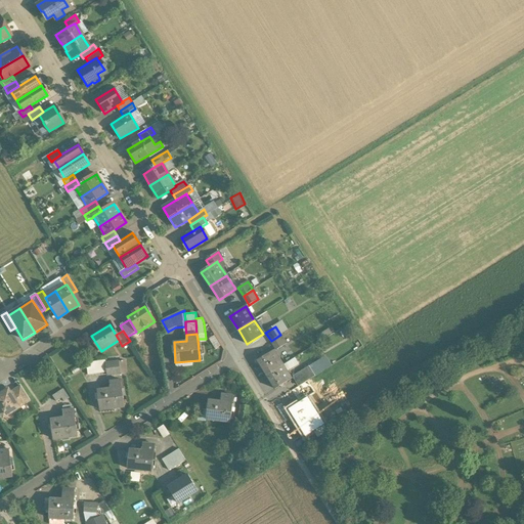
[(280,335),(271,341),(276,350),(287,344),(280,335)]
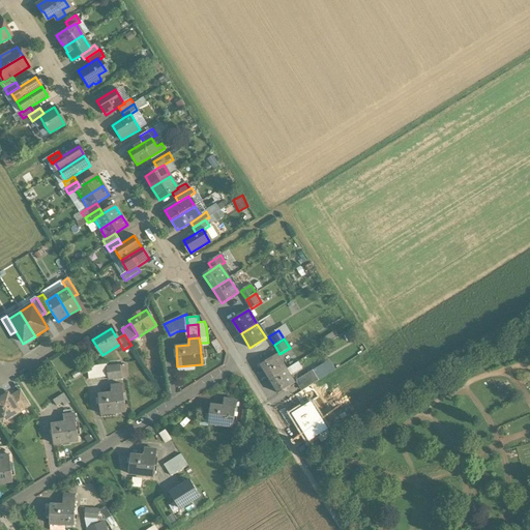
[(280,364),(274,357),(261,365),(269,379),(286,370),(282,363),(280,364)]
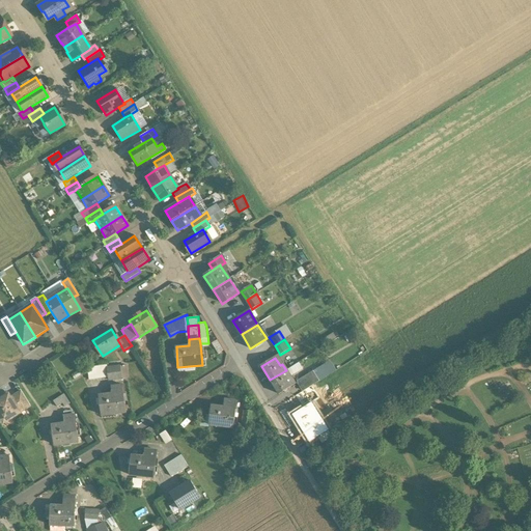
[(107,365),(87,368),(89,380),(108,378),(107,368),(107,365)]
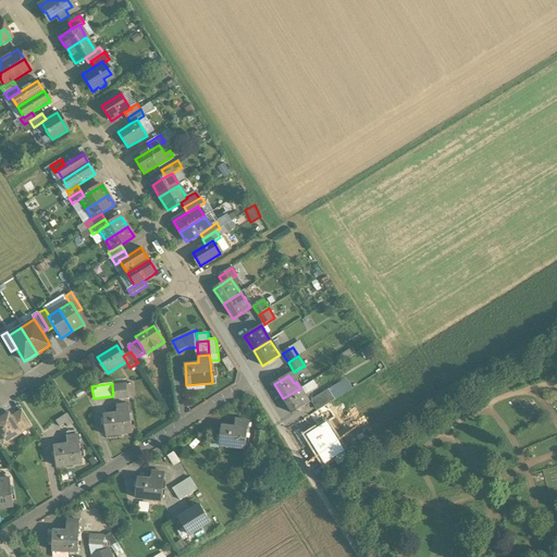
[(126,384),(127,397),(136,396),(134,383),(126,384)]
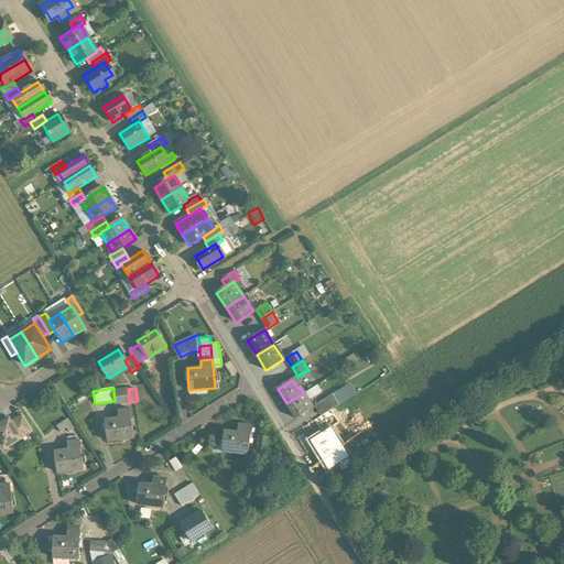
[(128,389),(114,391),(115,401),(116,404),(129,402),(128,389)]
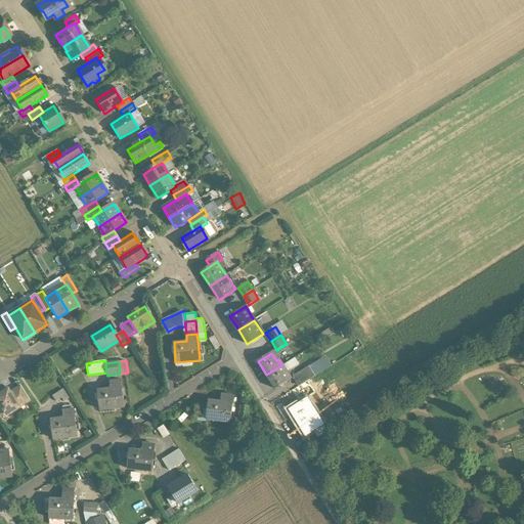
[(321,373),(315,362),(309,366),(315,376),(321,373)]
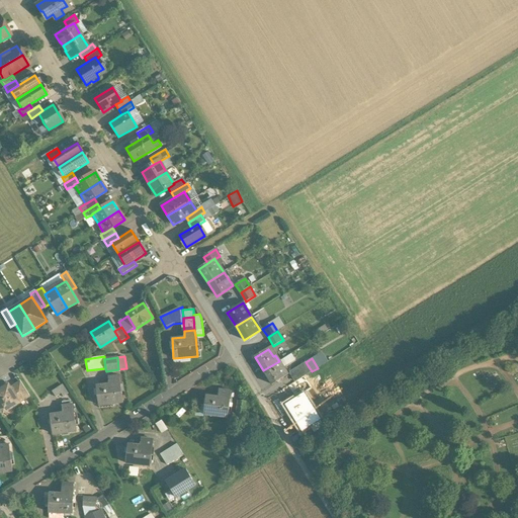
[(279,361),(263,370),(272,384),(288,374),(279,361)]
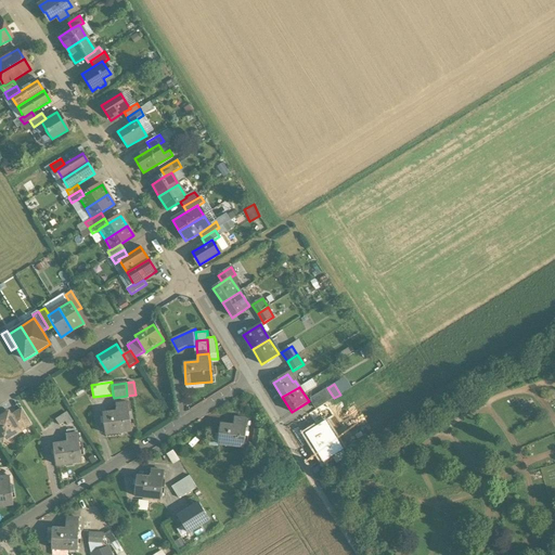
[(327,388),(310,399),(317,409),(325,403),(334,398),(327,388)]
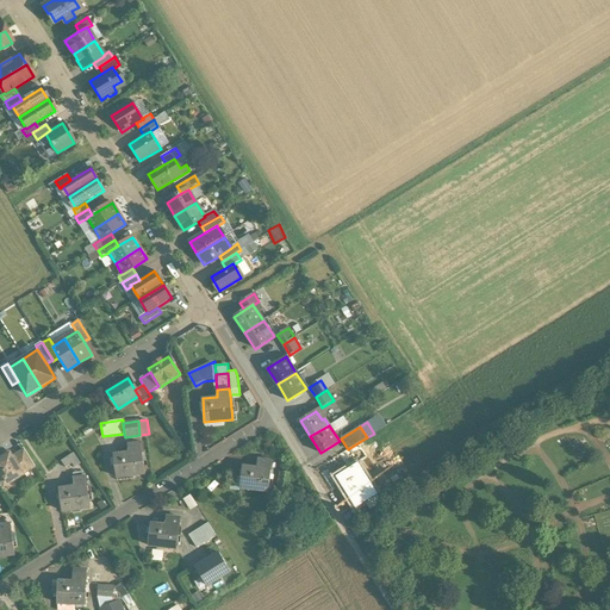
[(130,452),(114,454),(117,477),(145,473),(141,442),(129,444),(130,452)]
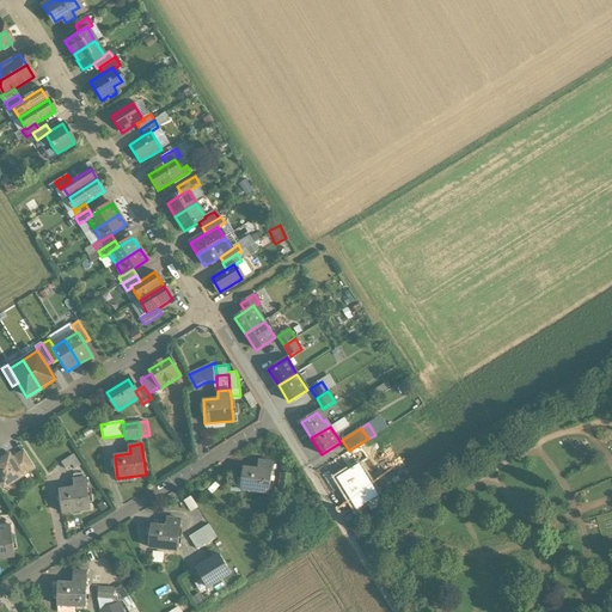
[(367,459),(359,445),(349,451),(341,457),(349,470),(359,464),(360,464),(367,459)]
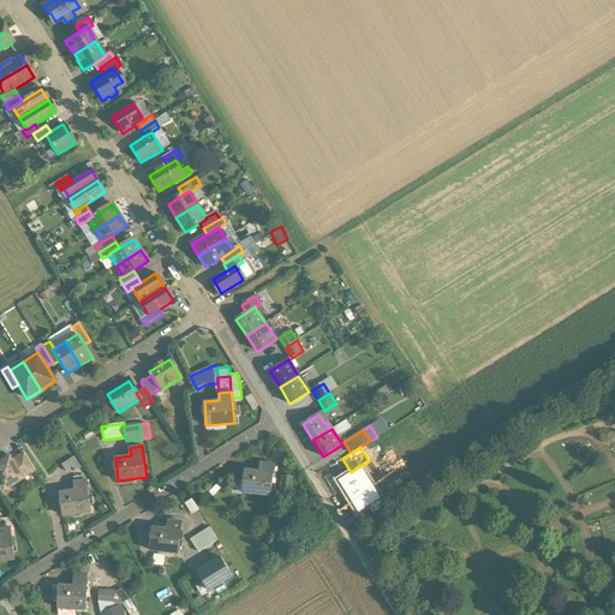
[(24,454),(12,461),(23,478),(35,471),(24,454)]
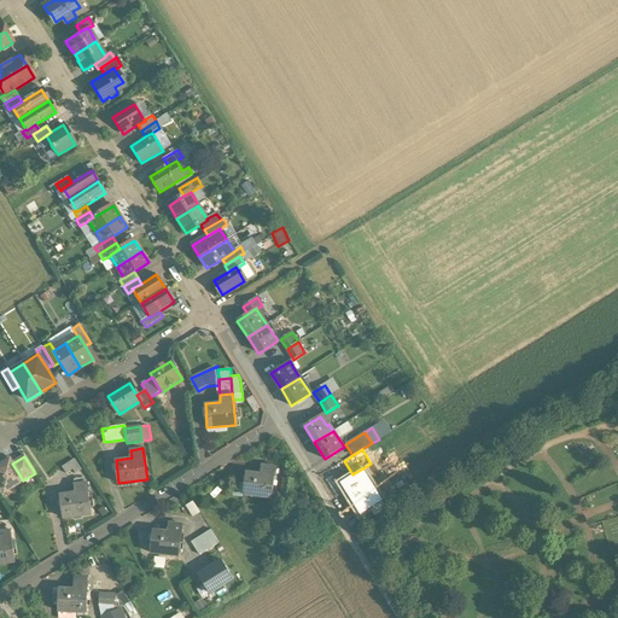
[(12,464),(9,458),(0,462),(0,484),(5,493),(23,481),(12,464)]
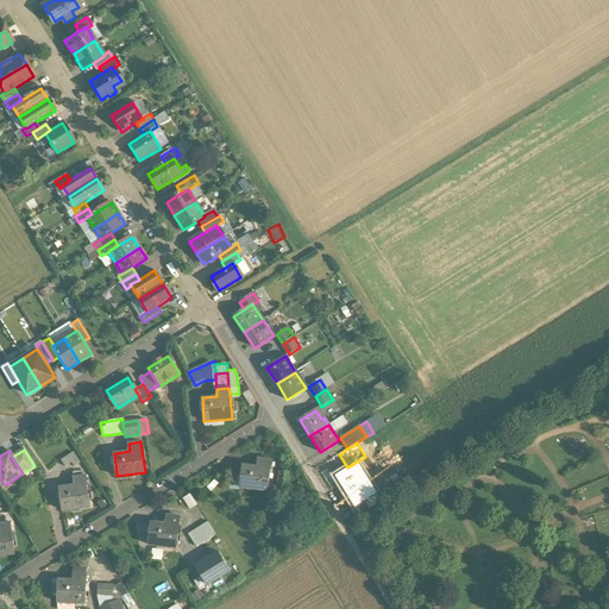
[(75,456),(63,460),(67,469),(73,465),(75,470),(81,468),(75,456)]
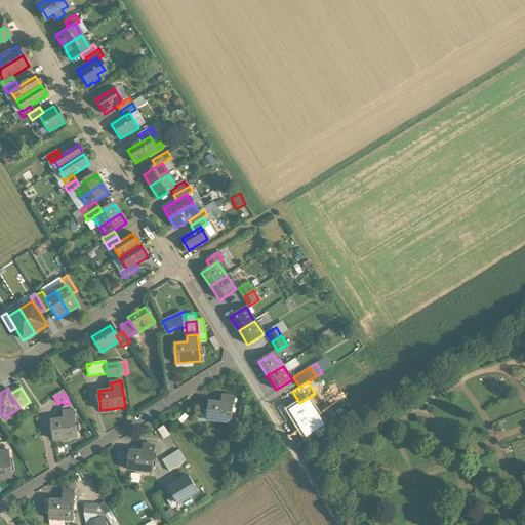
[(233,397),(221,396),(221,402),(209,401),(207,421),(231,423),(233,397)]
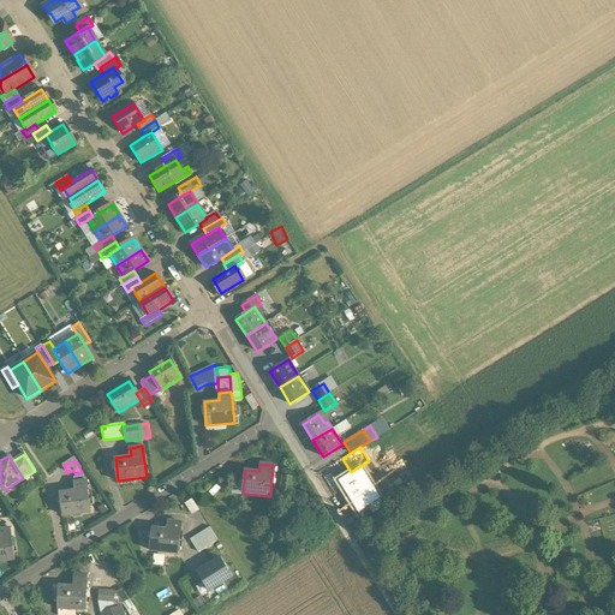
[(338,481),(358,513),(368,507),(380,500),(382,499),(362,466),(360,466),(351,472),(338,481)]
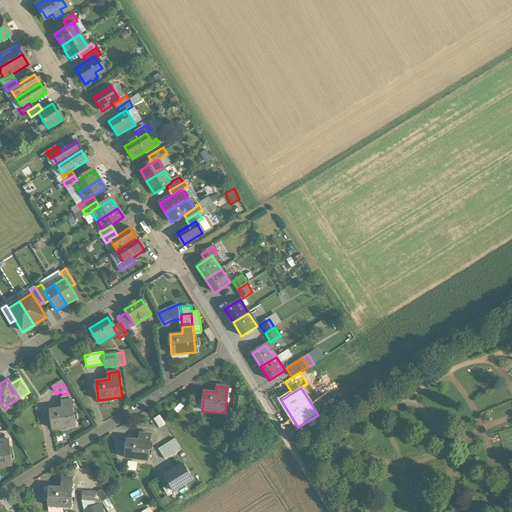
[(244,397),(236,396),(234,409),(242,410),(244,397)]
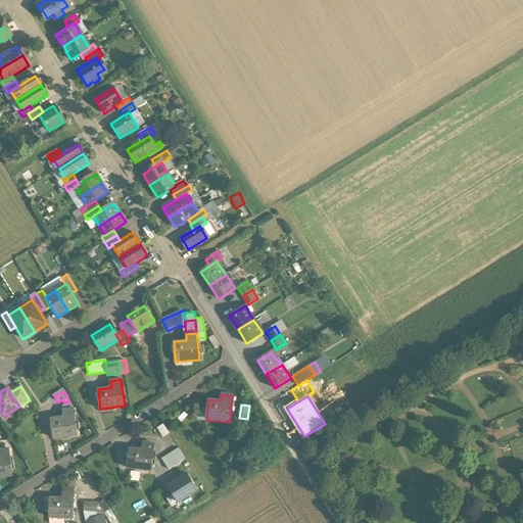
[(74,409),(63,410),(64,418),(51,419),(51,424),(49,425),(49,428),(52,427),(53,438),(61,437),(62,439),(68,439),(68,436),(78,435),(74,409)]
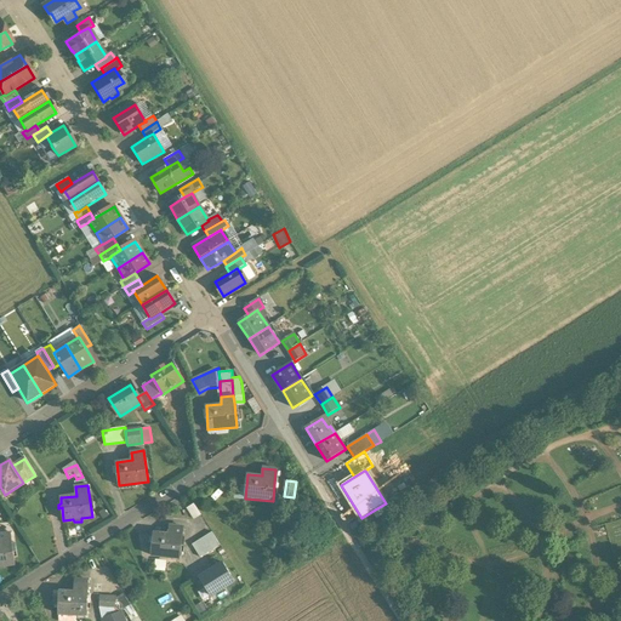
[(388,511),(383,505),(371,512),(376,519),(388,511)]
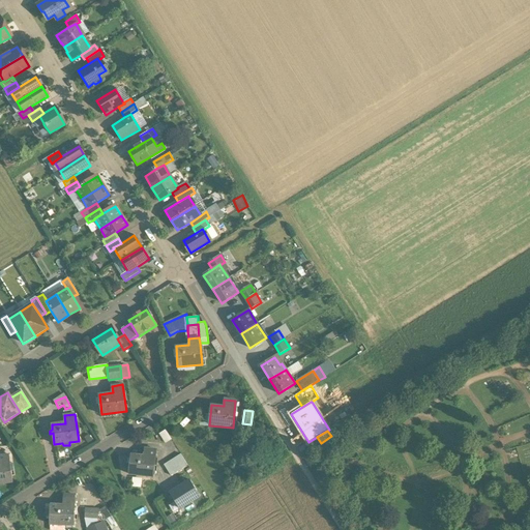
[(156,451),(145,449),(144,457),(131,454),(129,475),(154,477),(156,451)]
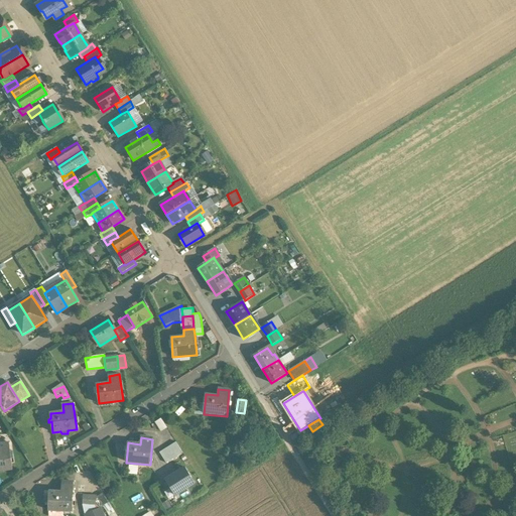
[(0,470),(12,469),(9,443),(0,443),(0,470)]
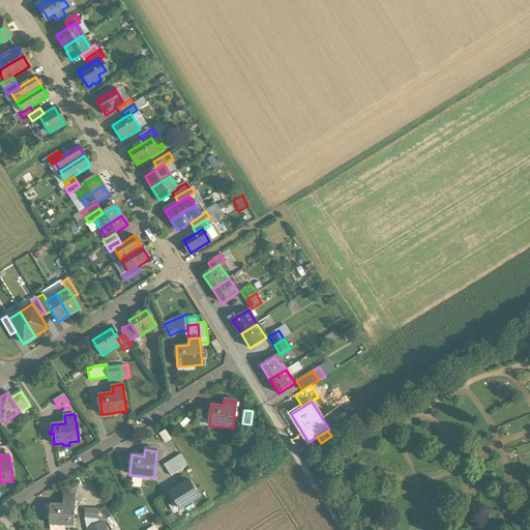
[(181,455),(165,466),(171,476),(187,466),(181,455)]
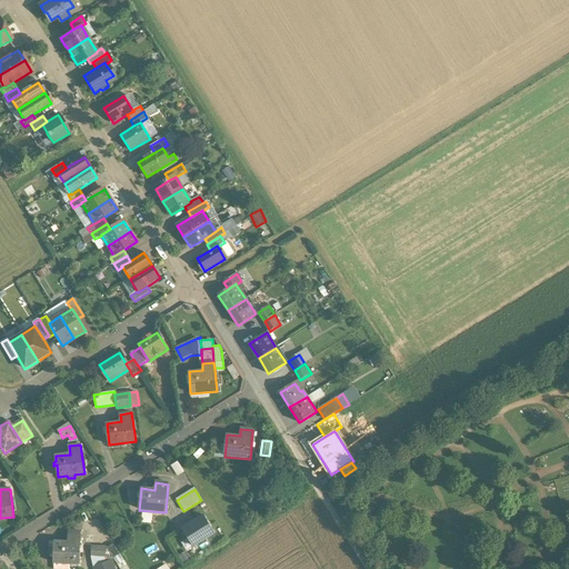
[(141,512),(140,521),(149,522),(151,513),(141,512)]
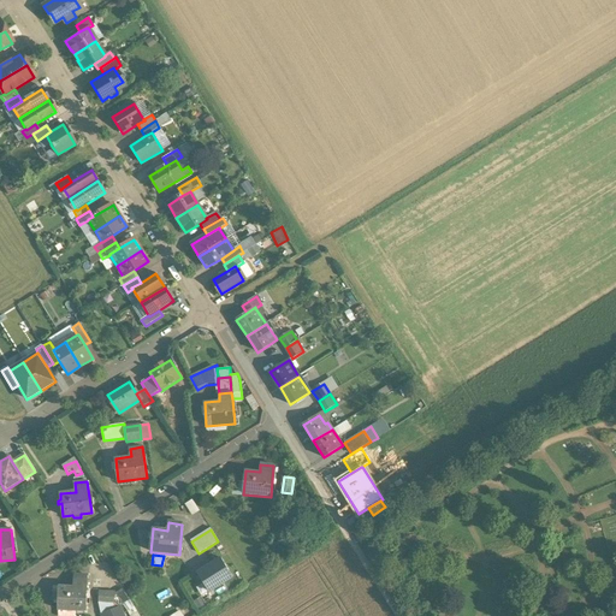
[(221,558),(197,573),(209,592),(232,578),(221,558)]
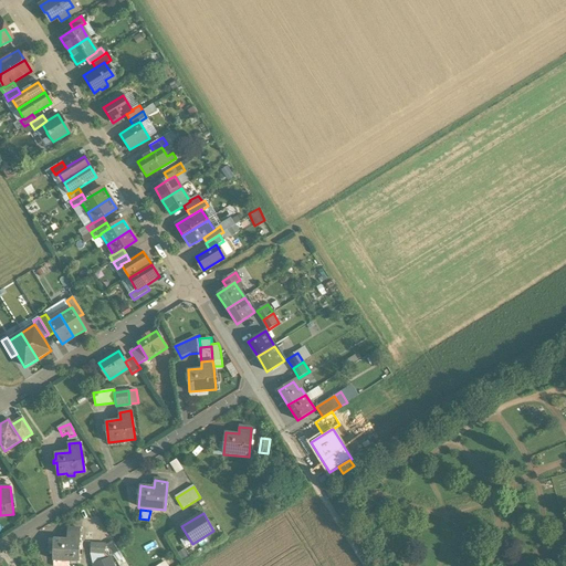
[(67,540),(54,538),(54,544),(49,544),(49,552),(54,552),(53,561),(80,562),(80,530),(69,530),(67,540)]
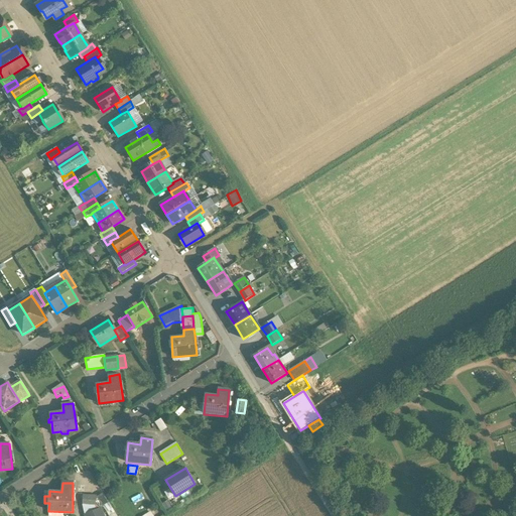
[(96,498),(83,497),(83,505),(96,506),(96,498)]
